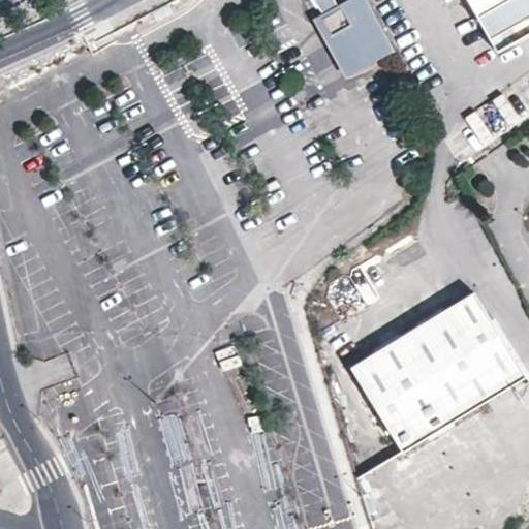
[(338,5),(335,0),(312,0),(322,14),(338,5)]
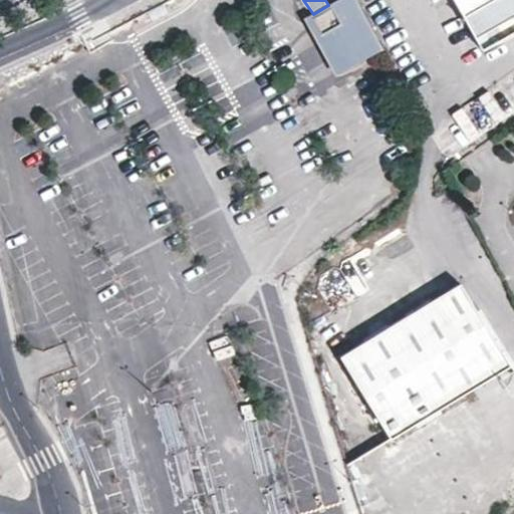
[(313,14),(304,18),(336,78),(384,52),(356,0),(337,0),(328,5),(313,14)]
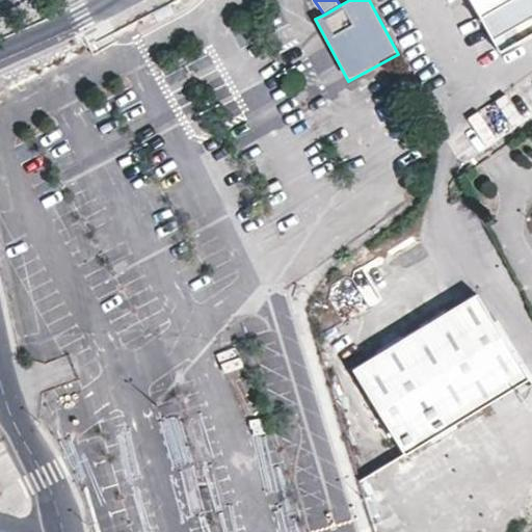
[(531,0),(470,0),(501,53),(531,34),(531,0)]
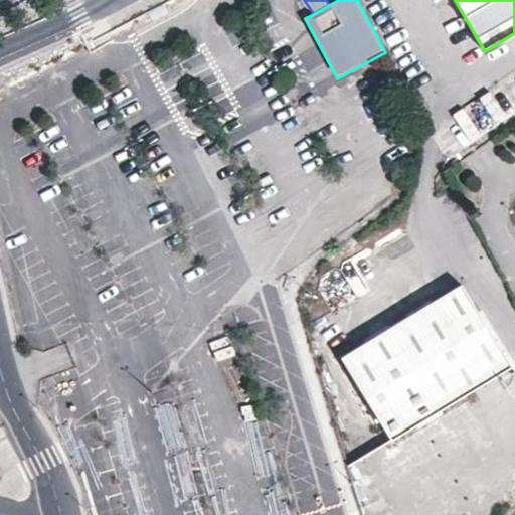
[(471,140),(509,116),(493,89),(454,113),(471,140)]
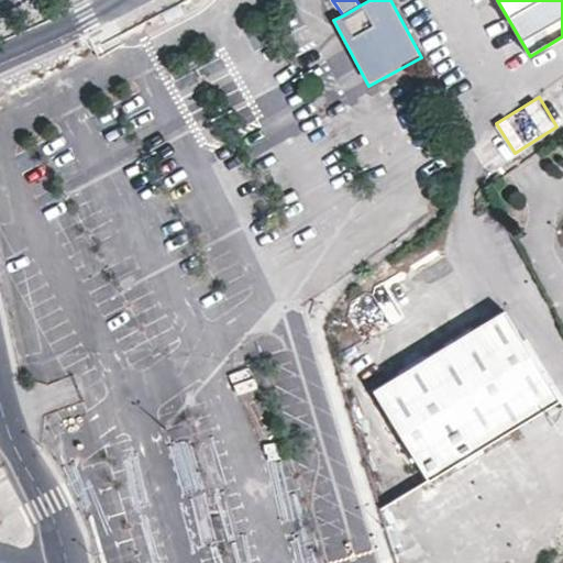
[(558,401),(504,310),(373,388),(427,478),(558,401)]
